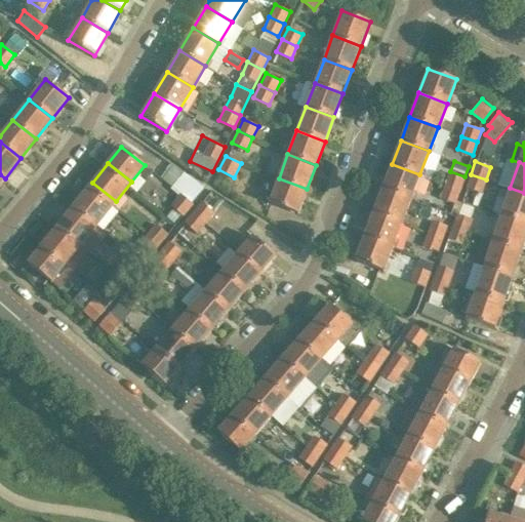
[(419,174),(392,164),(382,188),(410,199),(419,174)]
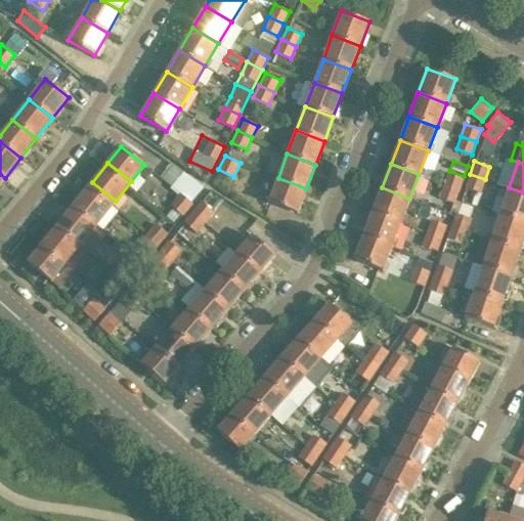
[(168,186),(192,194),(200,178),(175,169),(168,186)]
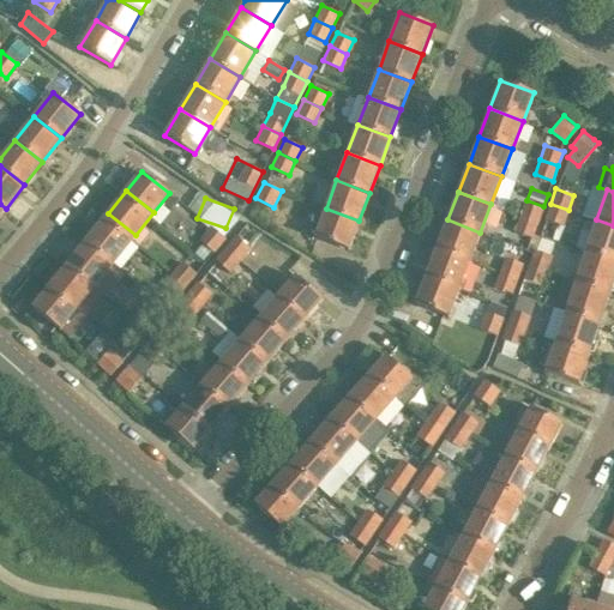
[(524,200),(519,216),(537,222),(543,207),(524,200)]
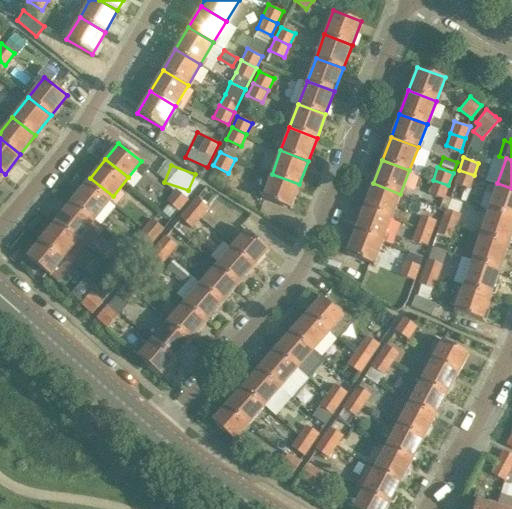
[(474,175),(459,170),(454,182),(469,188),(474,175)]
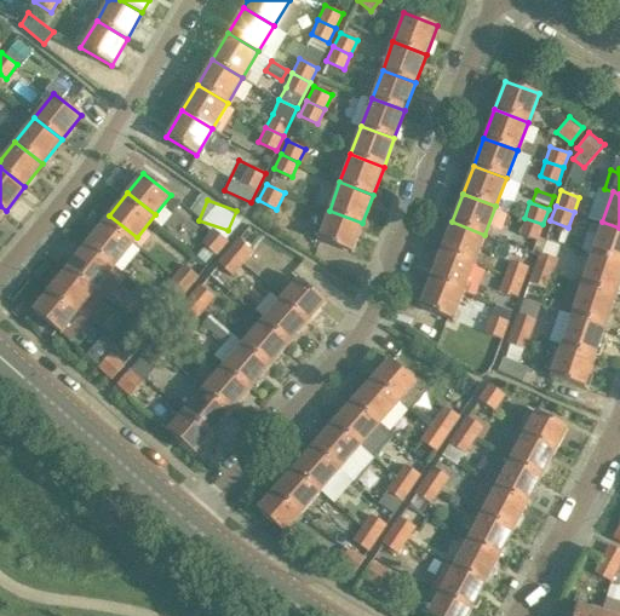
[(362,223),(329,211),(319,239),(351,252),(362,223)]
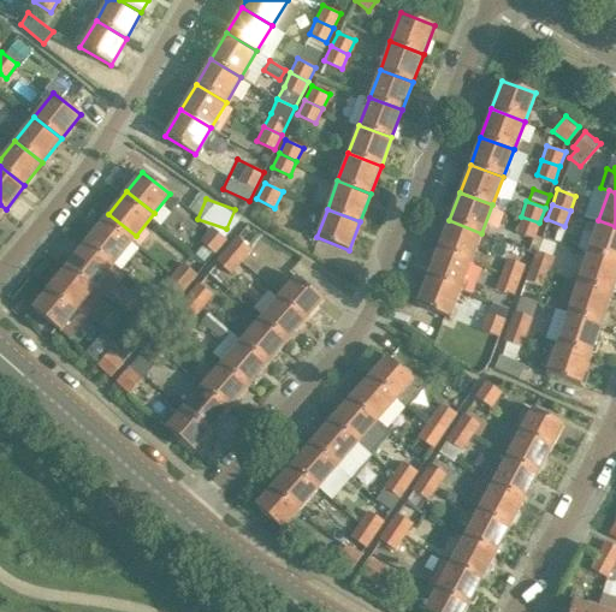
[(108,214),(89,237),(117,260),(136,236),(108,214)]
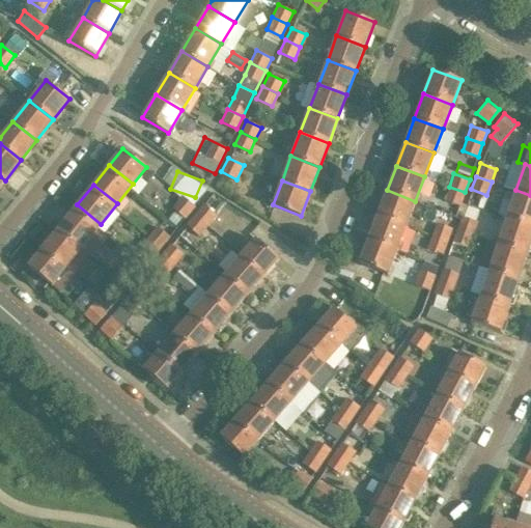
[(465,192),(449,187),(444,199),(460,205),(465,192)]
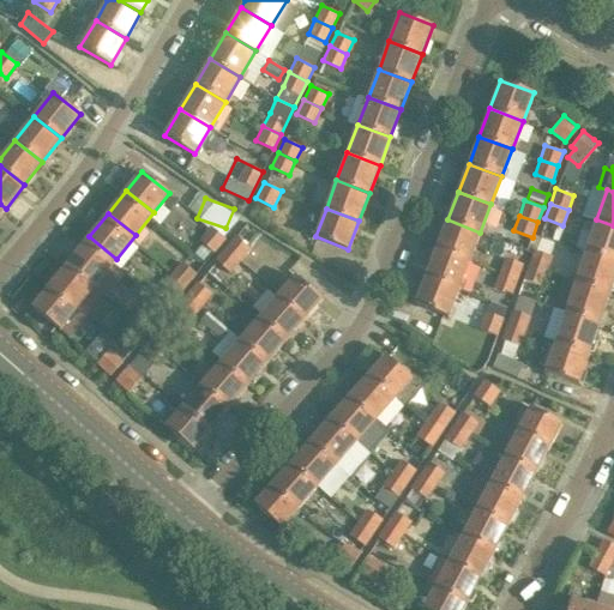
[(447,219),(437,247),(469,260),(480,233),(447,219)]
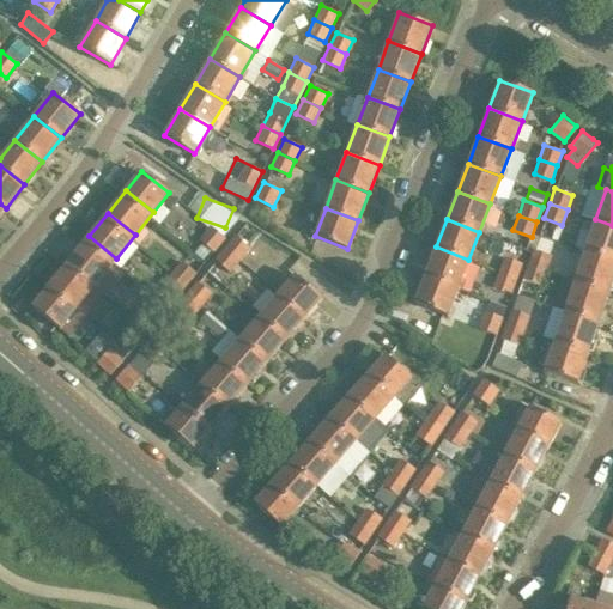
[(612,225),(595,219),(586,250),(612,259),(612,225)]
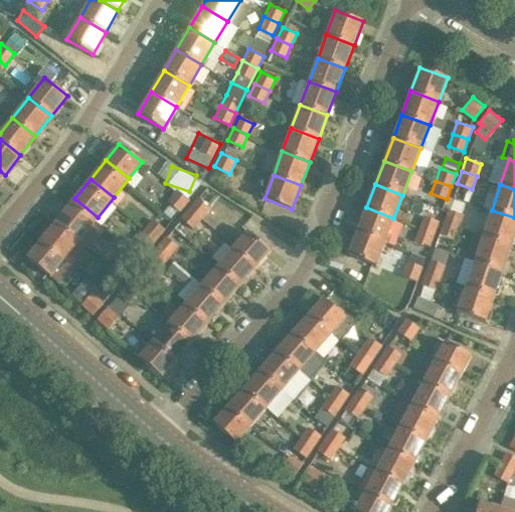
[(167,201),(179,211),(189,199),(177,189),(167,201)]
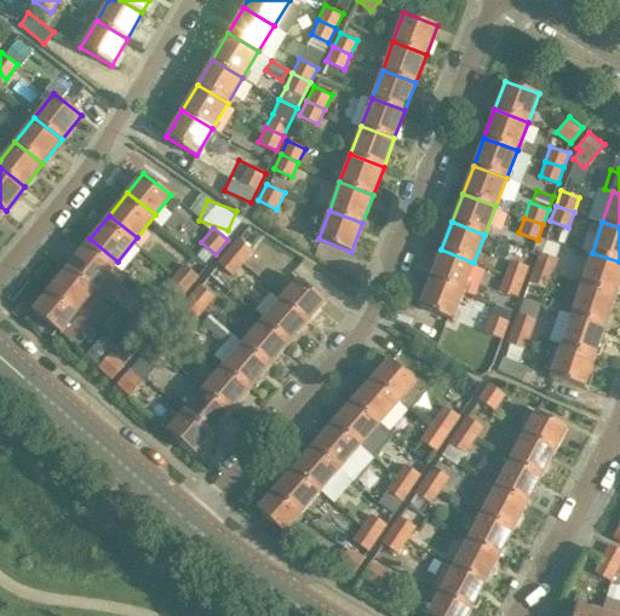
[(237,237),(228,249),(242,263),(253,251),(237,237)]
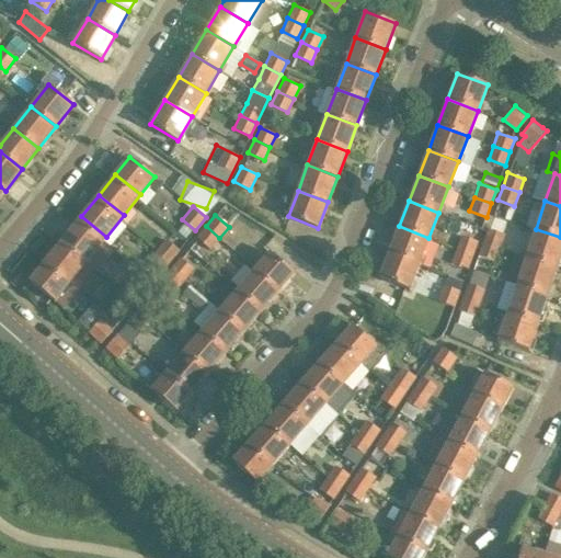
[(106,237),(81,216),(65,238),(90,258),(106,237)]
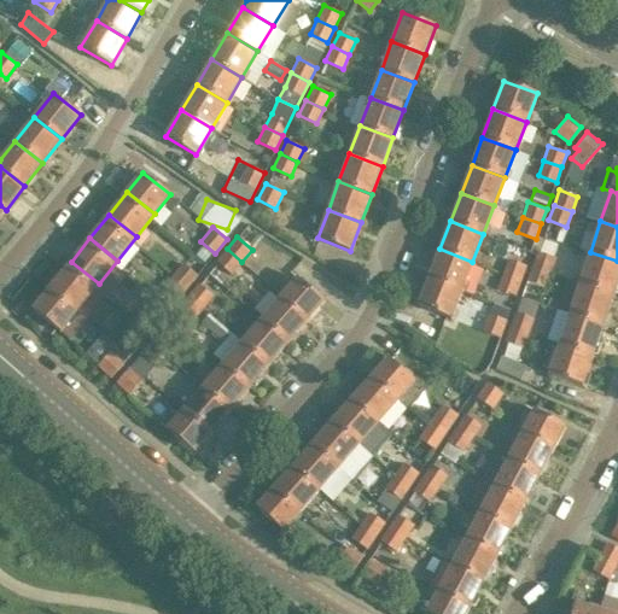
[(242,262),(227,249),(216,261),(232,274),(242,262)]
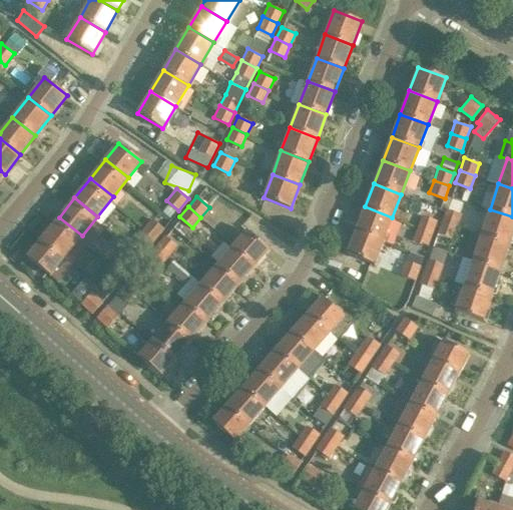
[(392,217),(365,206),(356,230),(384,240),(392,217)]
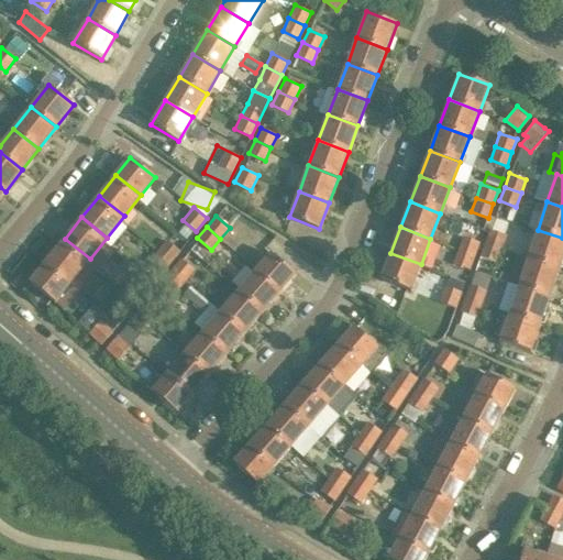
[(485,242),(501,248),(506,234),(489,228),(489,231),(485,242)]
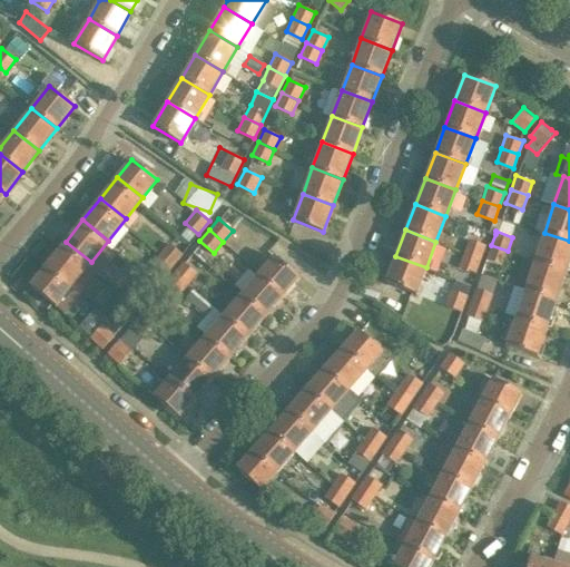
[(569,257),(569,241),(544,233),(534,261),(566,271),(569,257)]
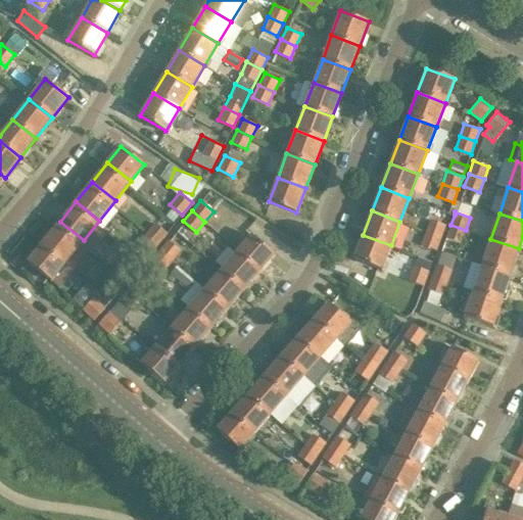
[(425,231),(440,237),(445,224),(430,219),(425,231)]
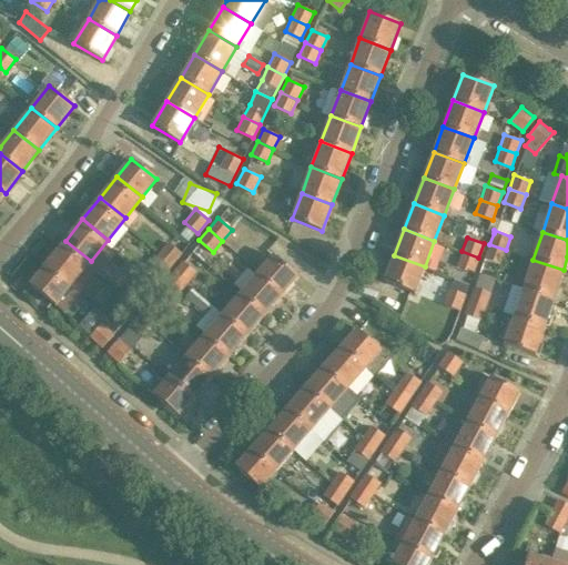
[(91,261),(66,241),(48,262),(73,283),(91,261)]
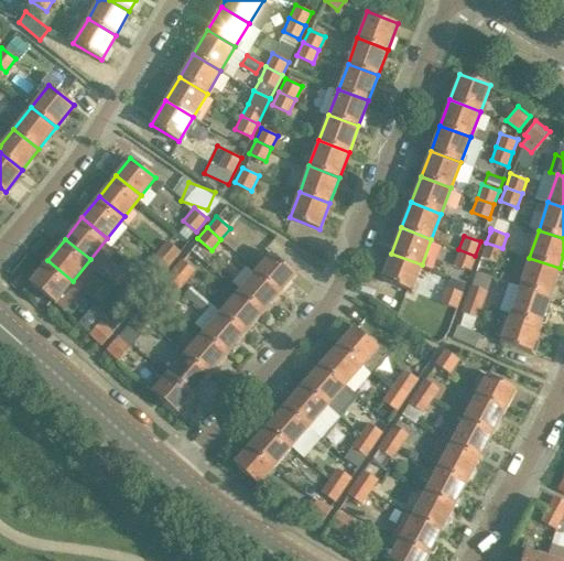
[(167,239),(158,251),(171,262),(181,250),(167,239)]
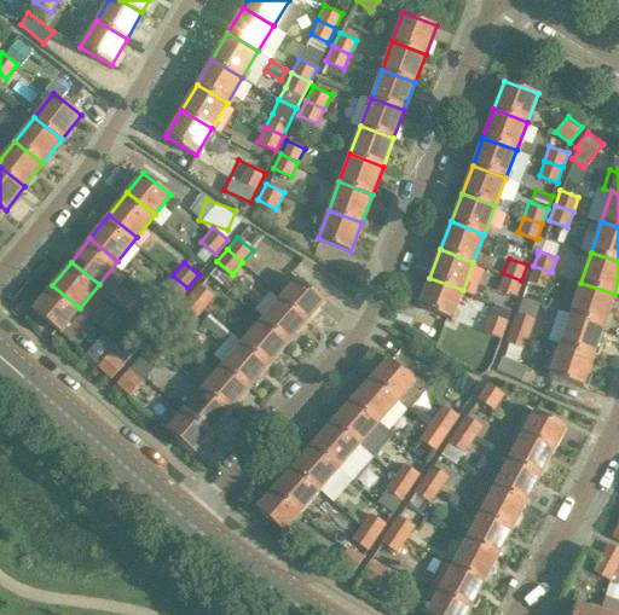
[(551,272),(533,266),(527,280),(545,288),(551,272)]
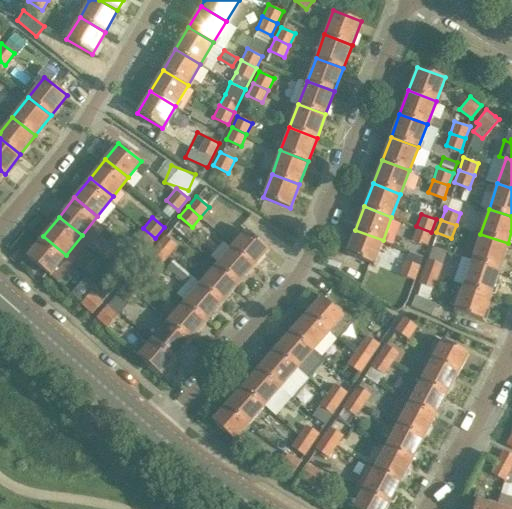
[(431,232),(416,226),(412,239),(427,244),(431,232)]
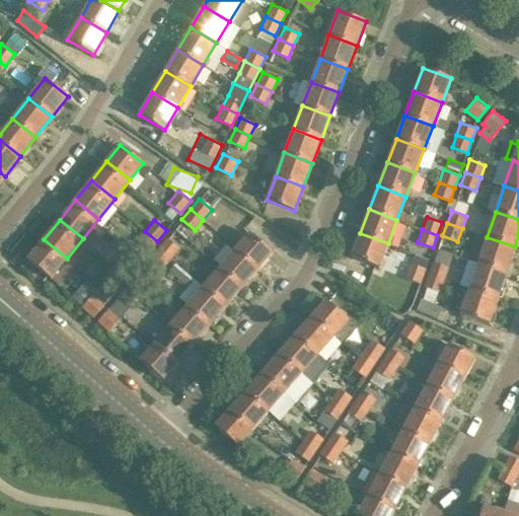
[(157,241),(145,231),(136,241),(149,251),(157,241)]
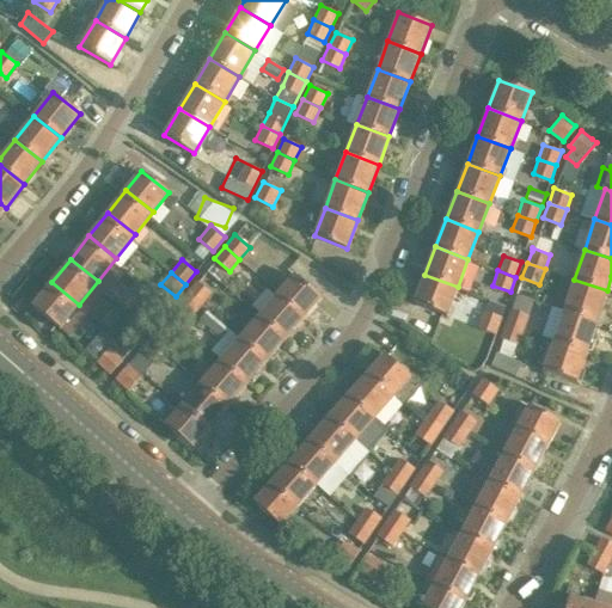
[(294,274),(279,293),(305,315),(322,296),(294,274)]
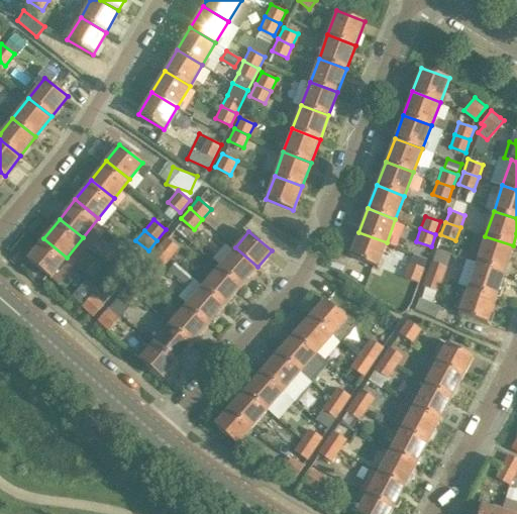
[(387,242),(358,232),(349,255),(377,267),(387,242)]
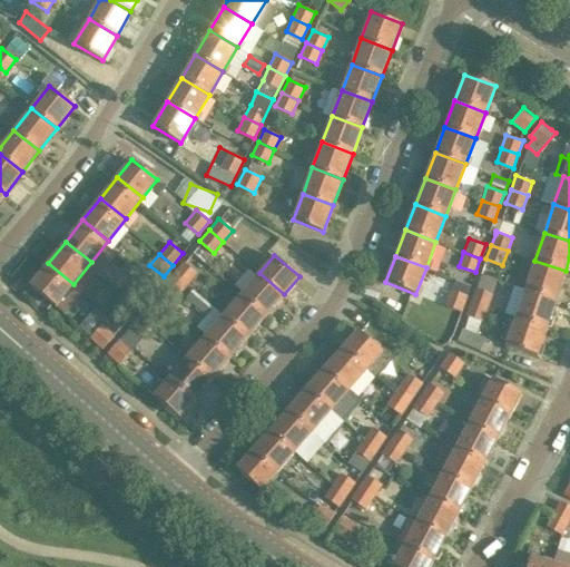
[(566,271),(534,261),(522,256),(513,284),(526,289),(557,299),(566,271)]
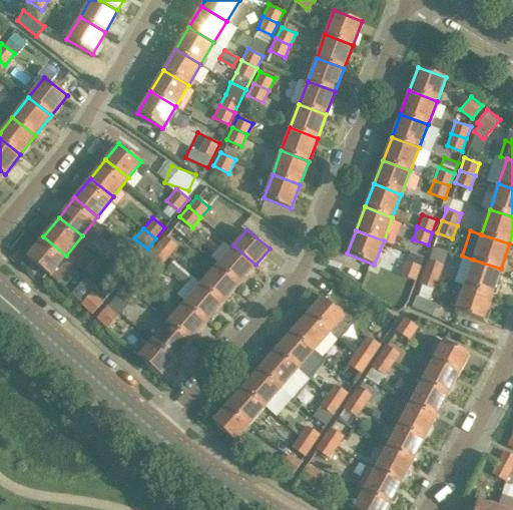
[(165,234),(156,244),(169,256),(177,245),(165,234)]
